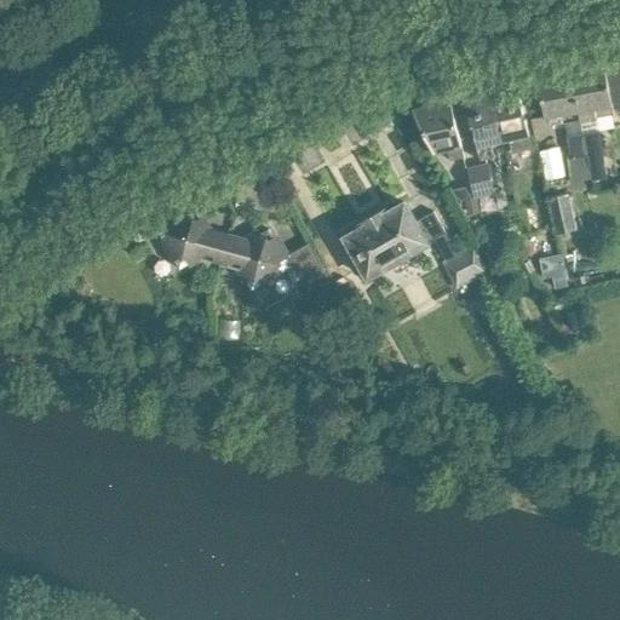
[(619,102),(619,65),(573,75),(581,119),(596,116),(595,108),(619,102)]
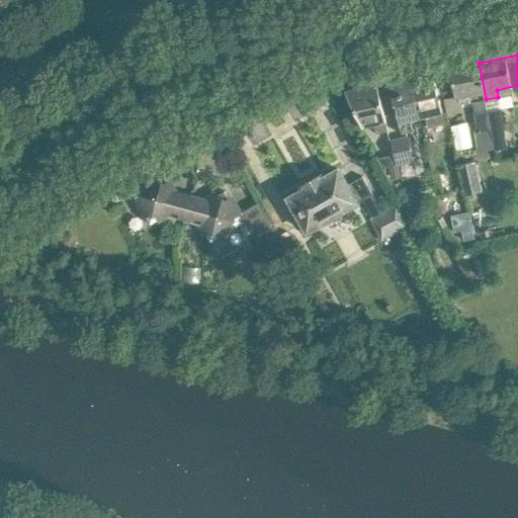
[(486,99),(479,63),(450,68),(456,97),(469,95),(470,102),(486,99)]
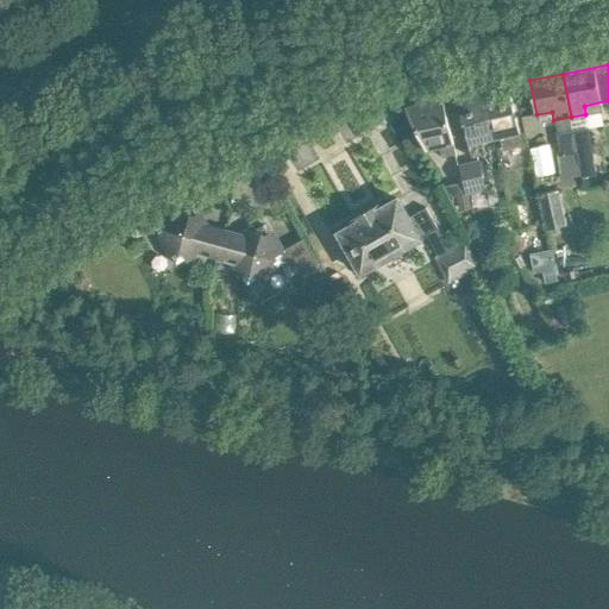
[(523,146),(514,107),(509,83),(482,89),(493,139),(507,137),(509,149),(523,146)]
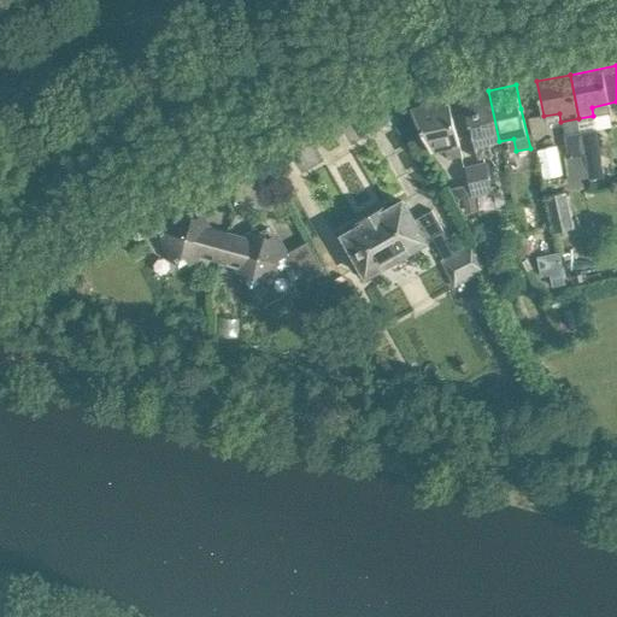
[(499,141),(488,90),(464,97),(469,121),(477,159),(492,156),(489,144),(499,141)]
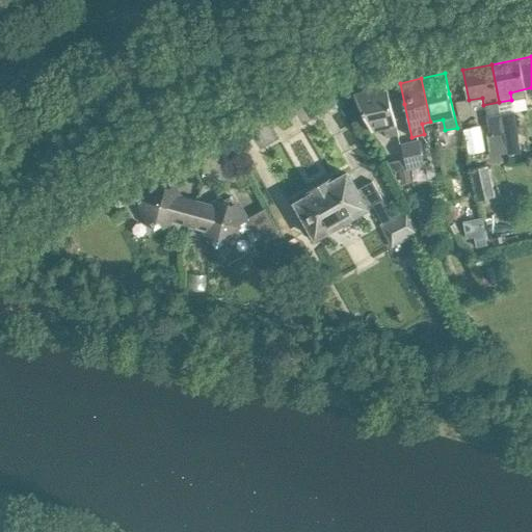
[(399,134),(393,106),(388,86),(354,94),(372,130),(383,128),(386,137),(399,134)]
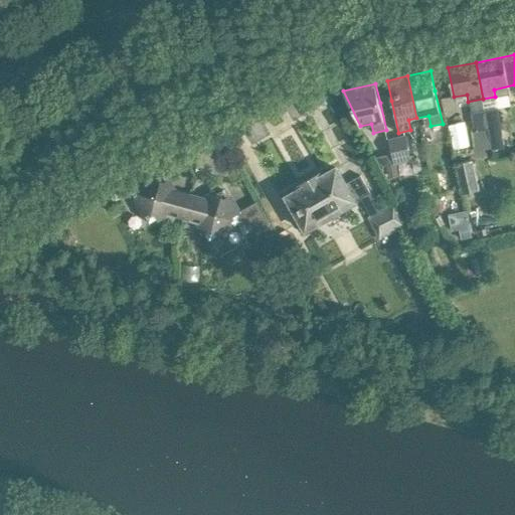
[(504,147),(497,109),(485,111),(488,129),(492,149),(504,147)]
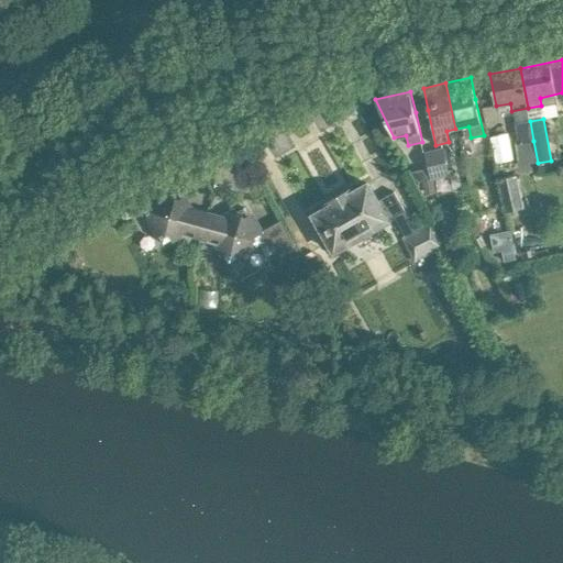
[(533,141),(530,121),(516,123),(519,143),(533,141)]
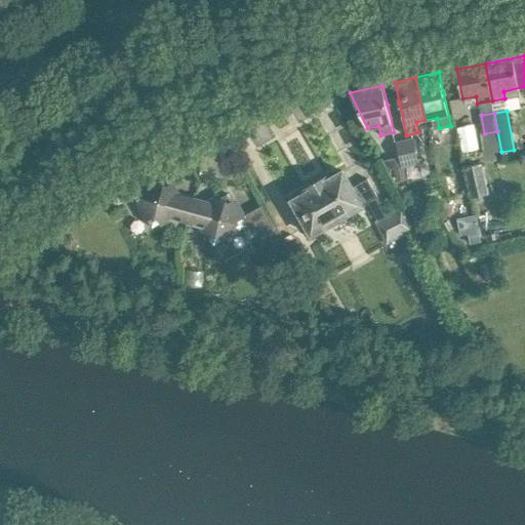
[(419,162),(413,137),(395,142),(398,156),(399,159),(400,166),(406,165),(419,162)]
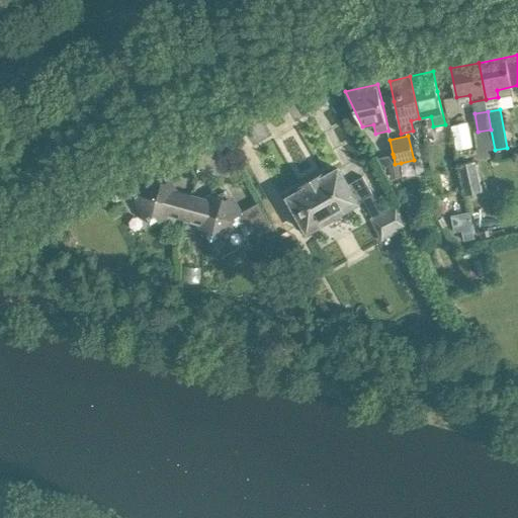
[(395,164),(394,157),(393,154),(378,157),(383,166),(389,166),(395,164)]
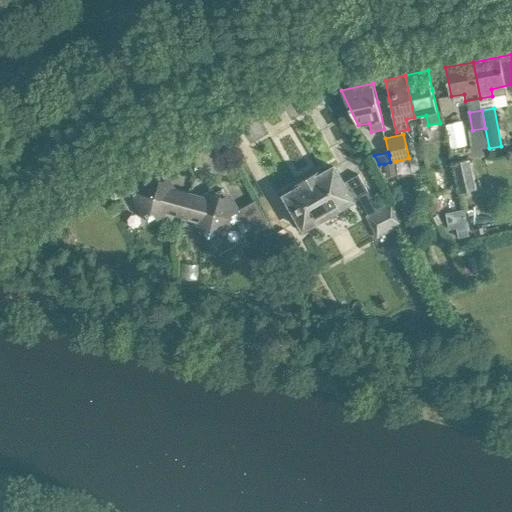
[(477,189),(470,160),(454,164),(460,193),(477,189)]
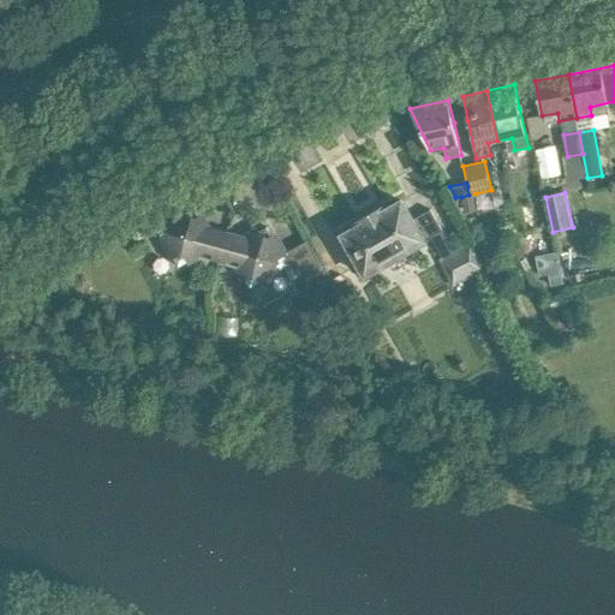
[(469,195),(461,197),(465,210),(478,207),(476,193),(469,195)]
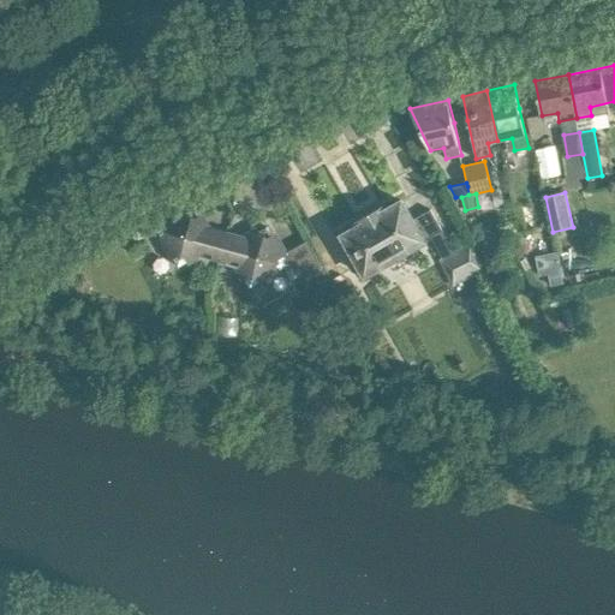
[(359,225),(342,236),(354,256),(365,275),(425,240),(431,237),(442,258),(440,260),(453,285),(483,270),(471,244),(454,252),(442,230),(431,209),(413,219),(402,201),(386,210),(382,206),(357,220),(359,225)]
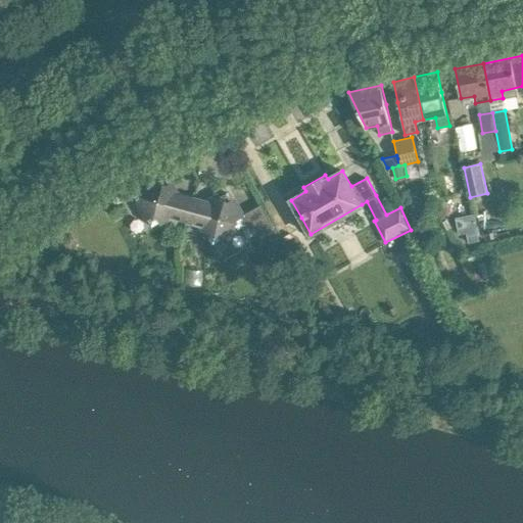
[(186,222),(193,196),(175,192),(165,176),(134,194),(144,211),(153,227),(169,218),(186,222)]
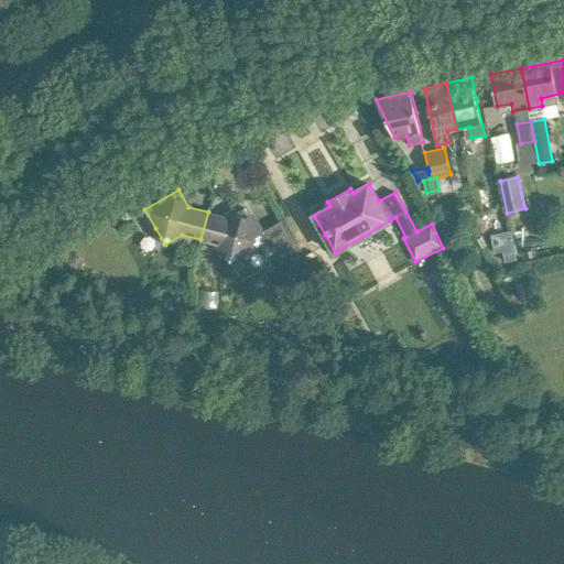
[(264,241),(256,227),(245,207),(228,217),(208,212),(201,239),(221,245),(230,261),(264,241)]
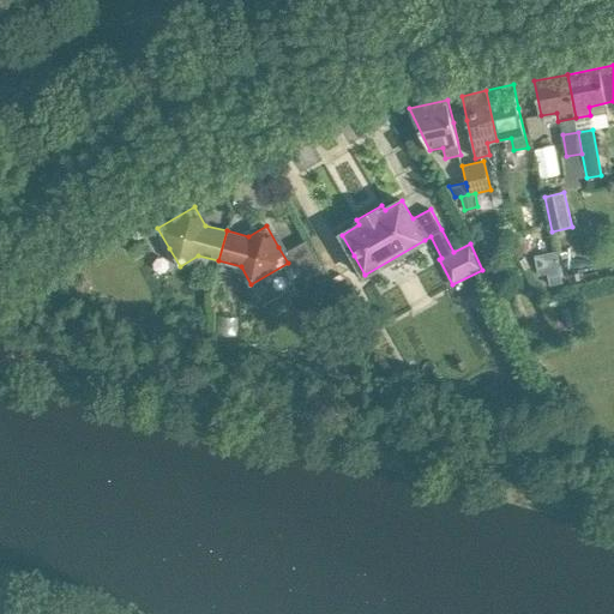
[(307,240),(287,252),(301,277),(308,278),(324,269),(307,240)]
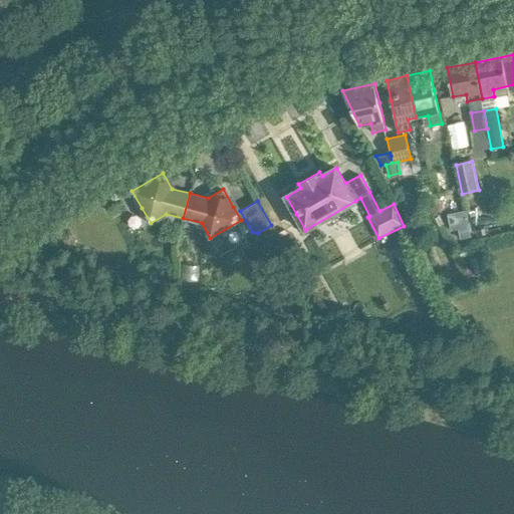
[(467,209),(448,212),(451,229),(470,226),(467,209)]
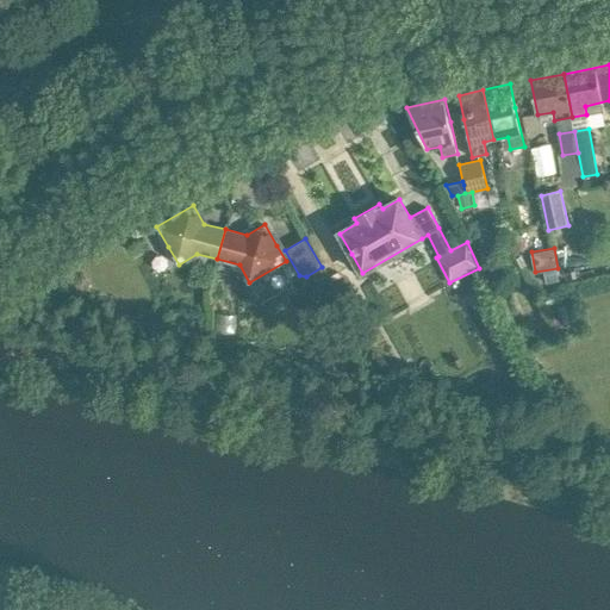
[(522,253),(515,257),(520,267),(527,262),(522,253)]
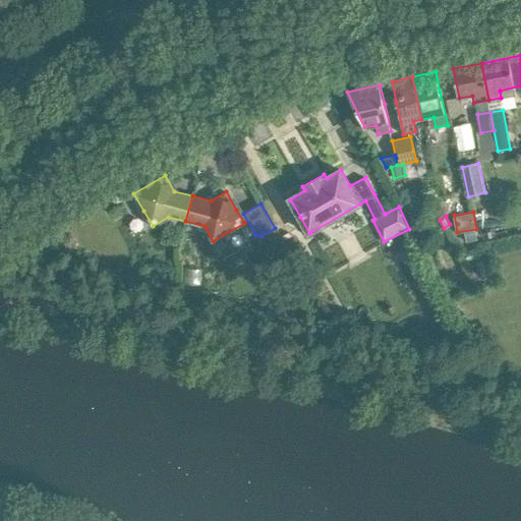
[(299,239),(286,245),(296,265),(308,257),(299,239)]
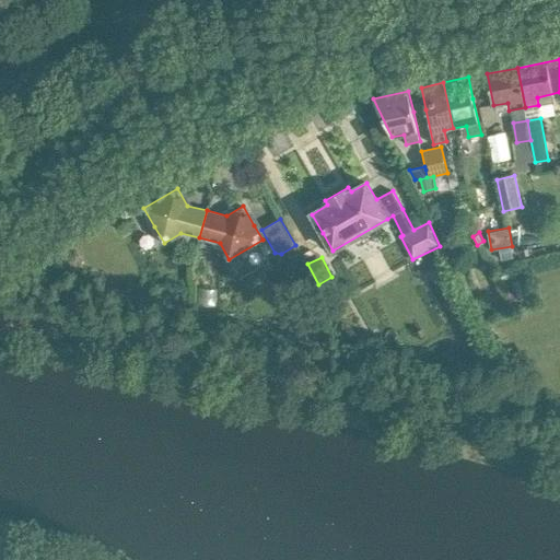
[(524,278),(512,282),(518,296),(529,292),(524,278)]
